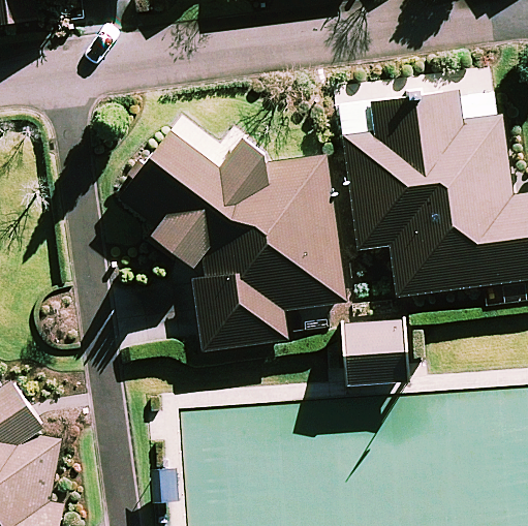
[(0,0),(0,16),(41,9),(39,0),(0,0)]
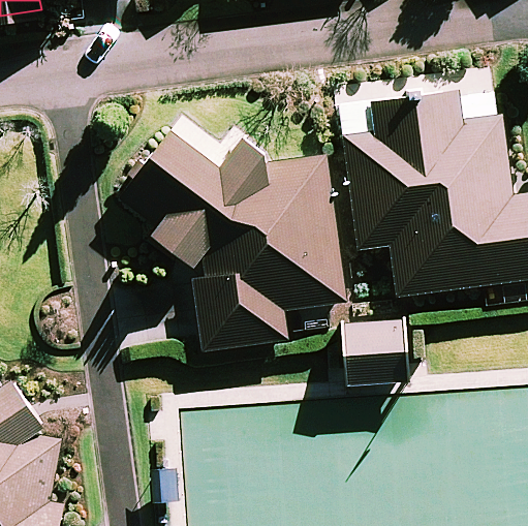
[(341,137),(358,243),(394,238),(402,292),(527,273),(527,209),(525,185),(510,187),(499,114),(459,120),(455,91),(376,102),(380,131),(341,137)]
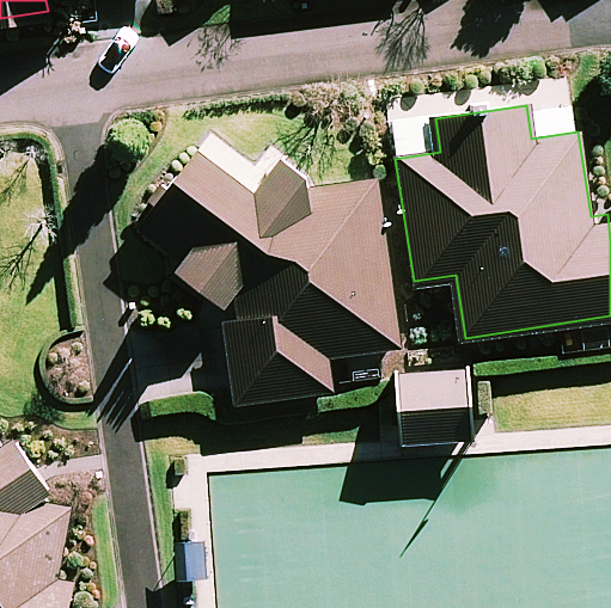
[(178,271),(227,304),(240,395),(335,382),(330,351),(398,342),(373,177),(313,188),(276,157),(252,191),(200,148),(139,225),(187,258),(178,271)]
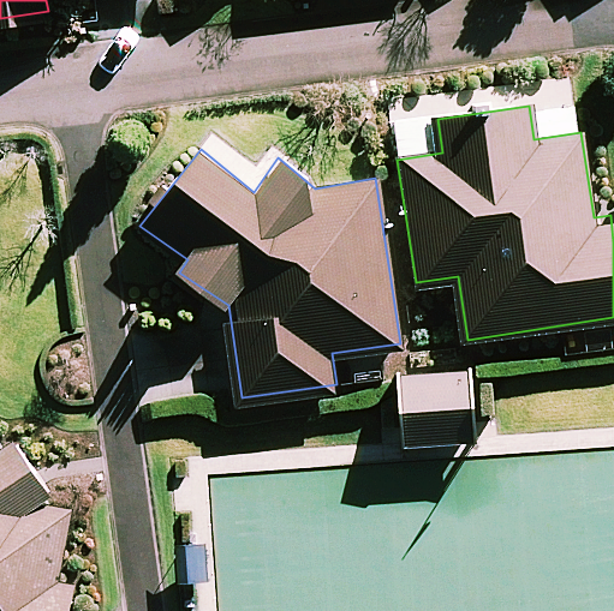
[(472,369),(399,373),(404,438),(476,433),(472,369)]
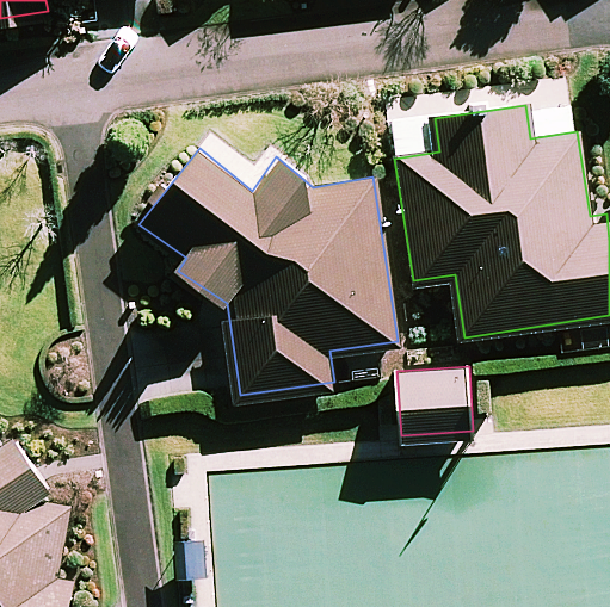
[(0,606),(68,606),(75,577),(57,574),(73,502),(42,496),(49,490),(12,434),(0,441),(0,606)]
